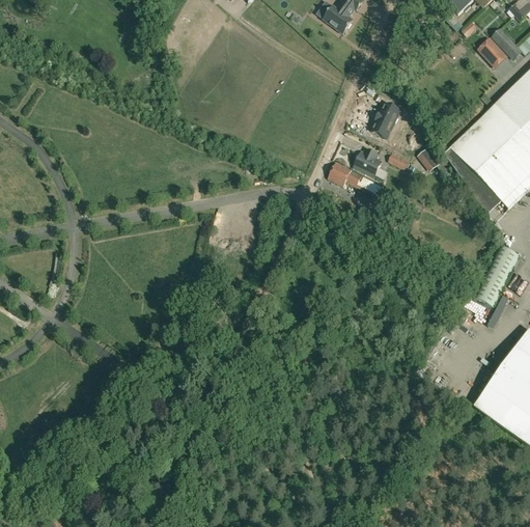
[(347,16),(354,7),(356,8),(362,0),(341,0),(336,7),(332,4),(322,18),(342,32),(352,19),(347,16)]
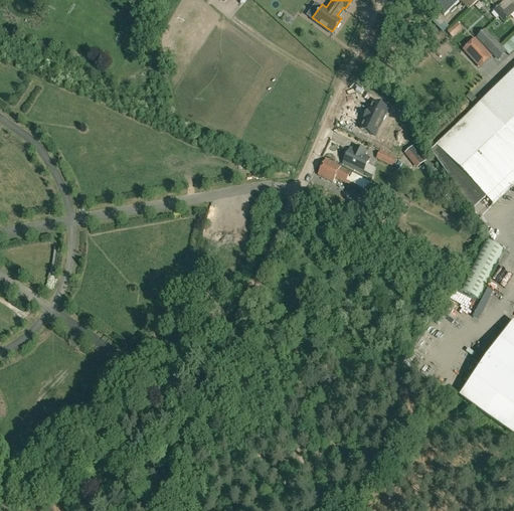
[(432,0),(444,12),(449,7),(451,8),(456,4),(454,2),(456,0),(462,0),(468,6),(473,0),(432,0)]
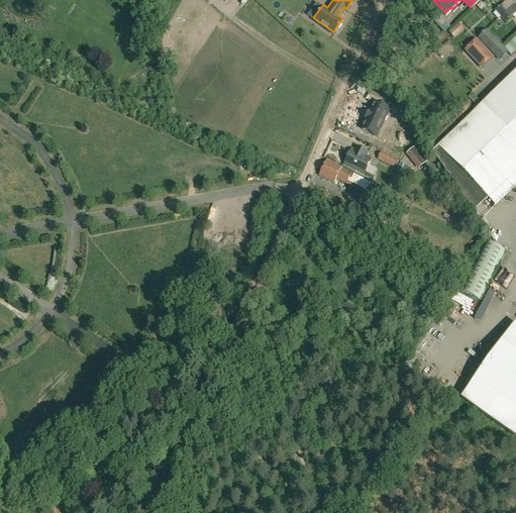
[(503,0),(496,7),(501,13),(506,8),(514,0),(503,0)]
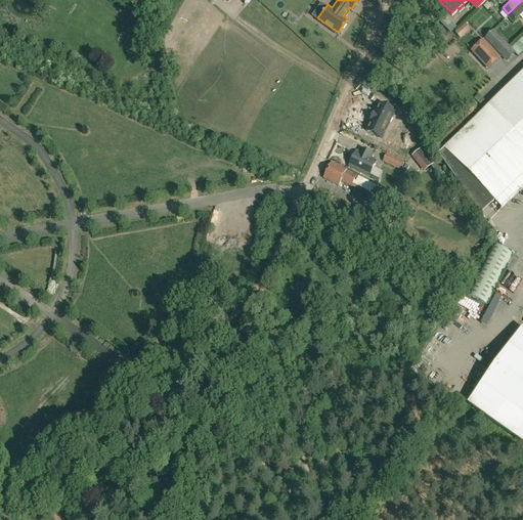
[(521,0),(513,8),(517,12),(518,11),(519,12),(522,8),(522,0),(521,0)]
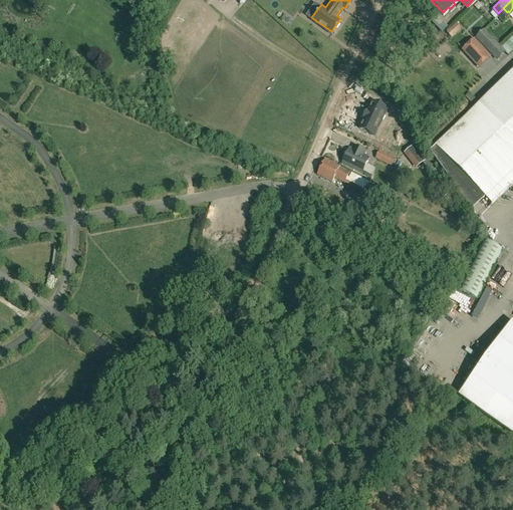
[(279,16),(286,9),(280,4),(274,10),(279,16)]
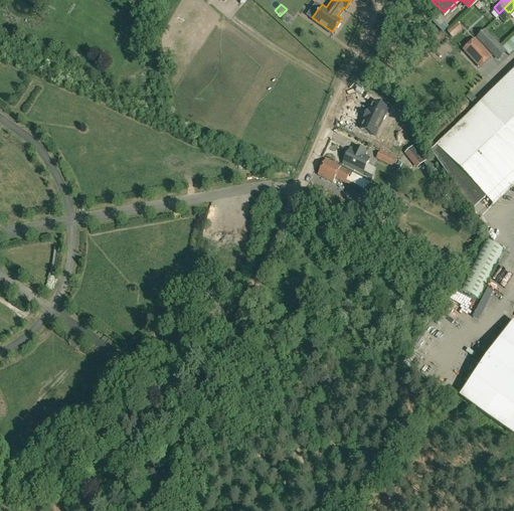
[(504,8),(499,13),(504,18),(509,13),(508,12),(504,8)]
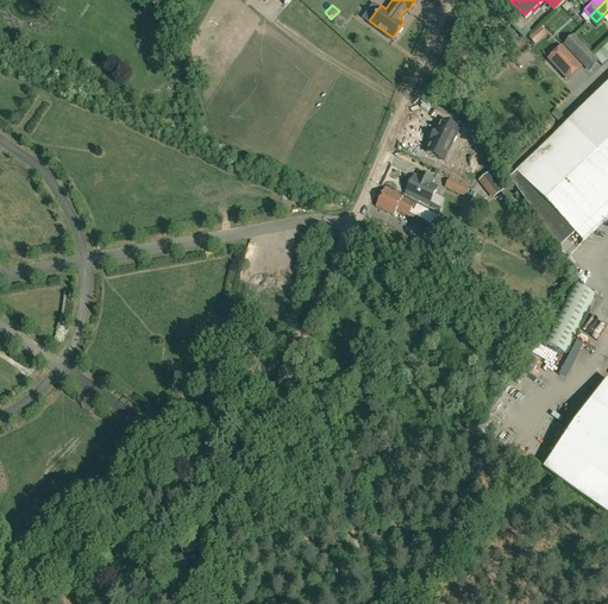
[(544,24),(532,35),(538,41),(549,29),(544,24)]
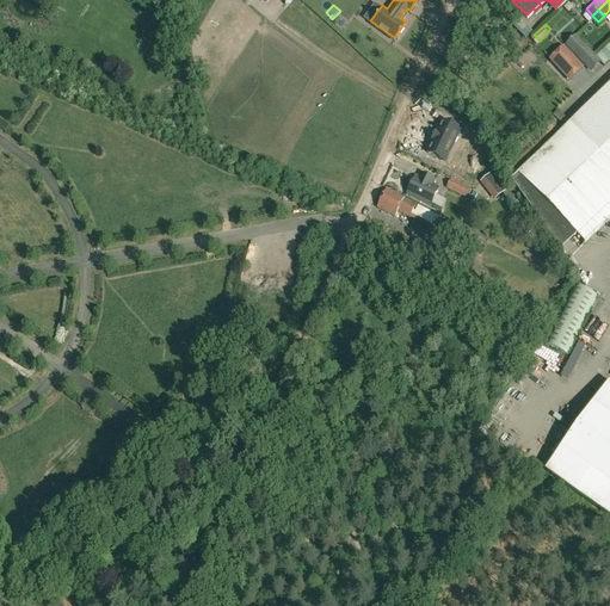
[(565,39),(579,55),(589,47),(574,31),(565,39)]
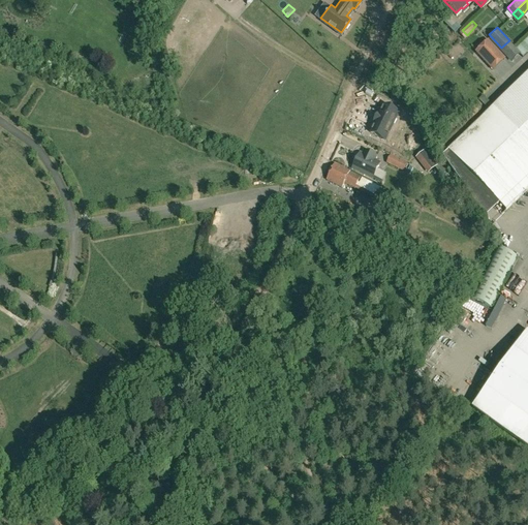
[(527,47),(527,31),(515,45),(522,53),(527,47)]
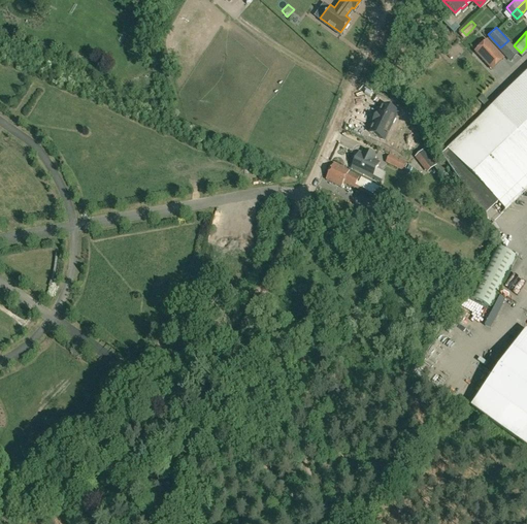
[(474,45),(484,58),(493,50),(483,38),(474,45)]
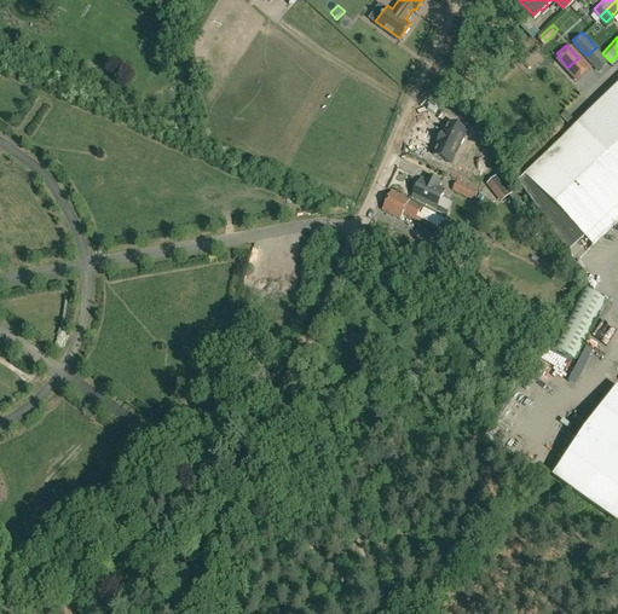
[(571,126),(517,178),(550,226),(564,213),(584,233),(591,241),(617,214),(617,80),(578,119),(571,126)]
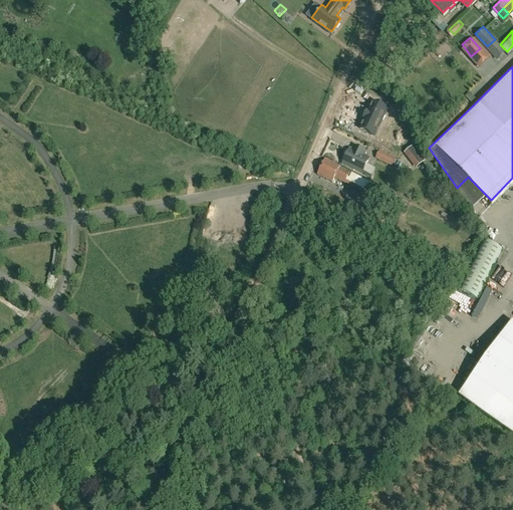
[(363,116),(358,126),(374,134),(388,107),(382,105),(382,104),(375,100),(375,101),(371,99),(366,109),(365,108),(362,116),(363,116)]
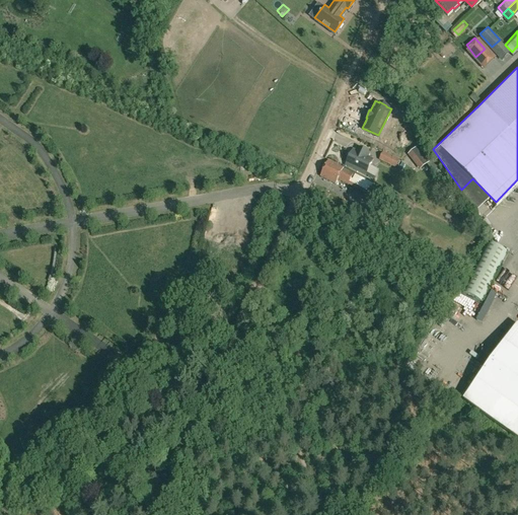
[(379,136),(375,143),(386,148),(390,141),(379,136)]
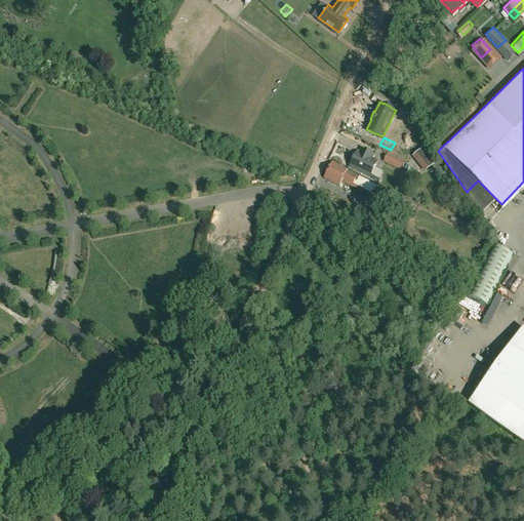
[(411,153),(424,168),(436,159),(424,144),(411,153)]
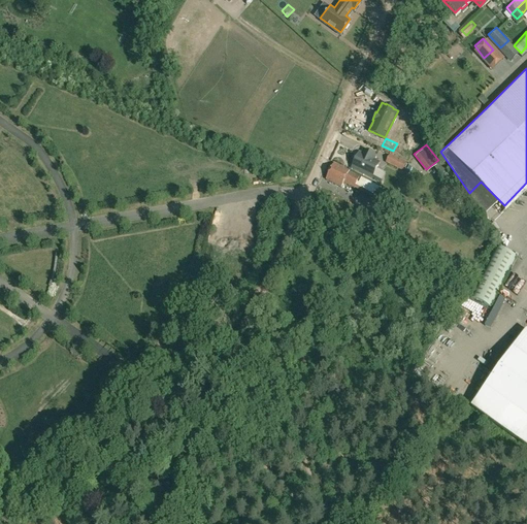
[(370,174),(379,158),(373,155),(374,152),(364,148),(363,150),(359,148),(351,164),(370,174)]
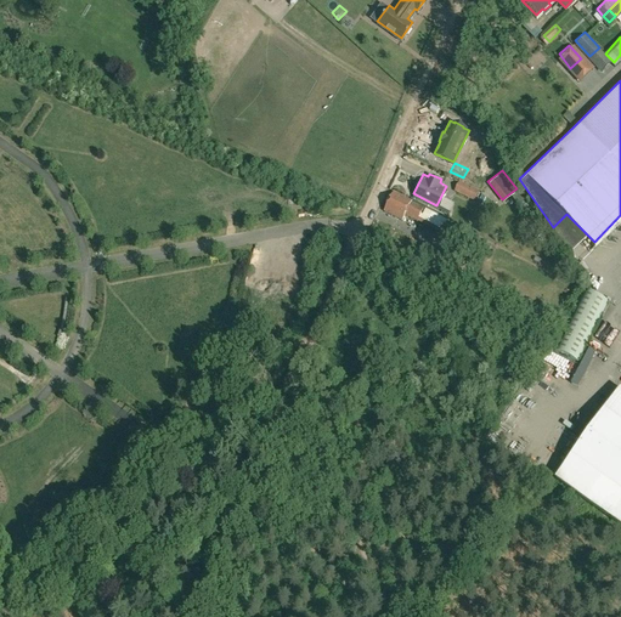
[(453,187),(473,197),(479,186),(458,176),(453,187)]
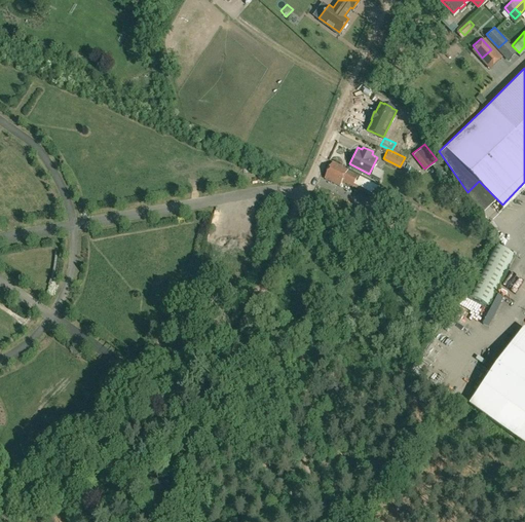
[(358,173),(346,168),(347,166),(331,159),(324,175),(340,182),(342,178),(352,183),(351,184),(386,201),(391,190),(358,173)]
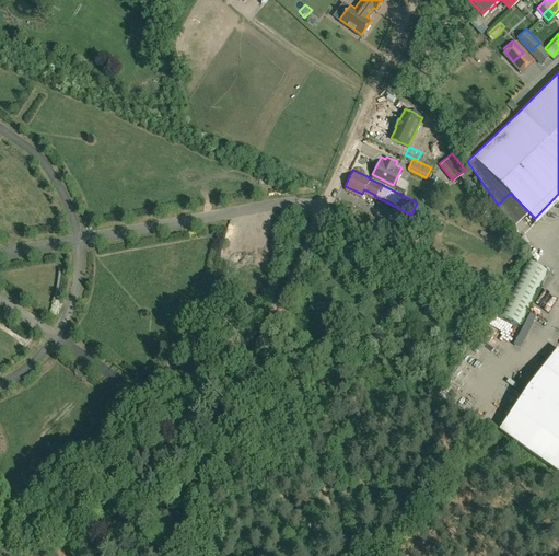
[(524,257),(498,312),(520,322),(546,267),(524,257)]
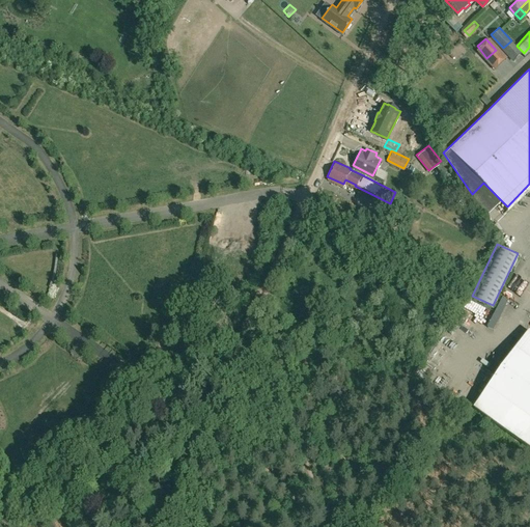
[(474,405),(518,436),(529,444),(529,329),(528,329),(474,405)]
